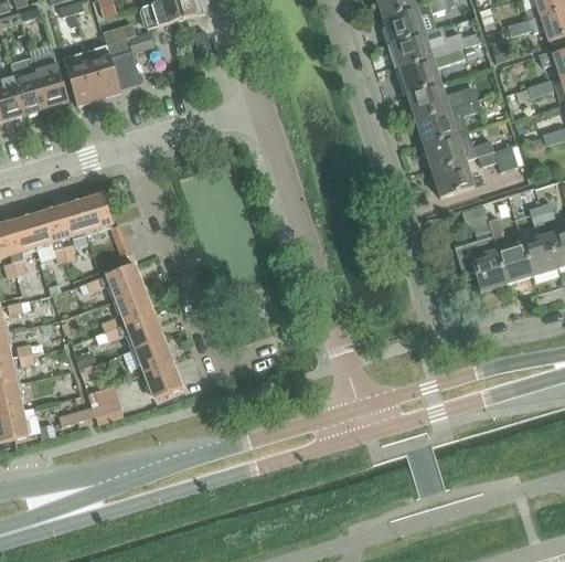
[(8,0),(0,2),(0,12),(11,10),(8,0)]
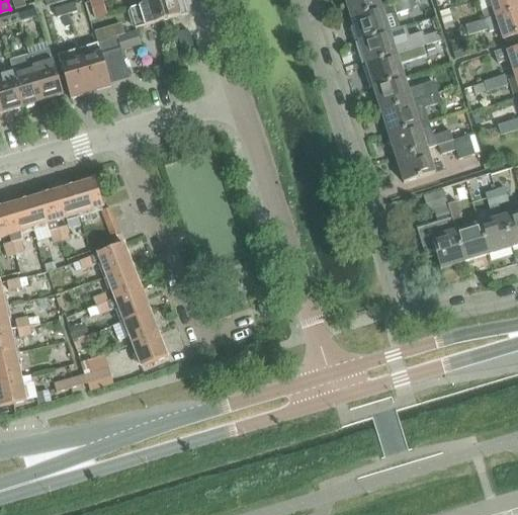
[(90,0),(91,2),(96,16),(108,13),(103,0),(90,0)]
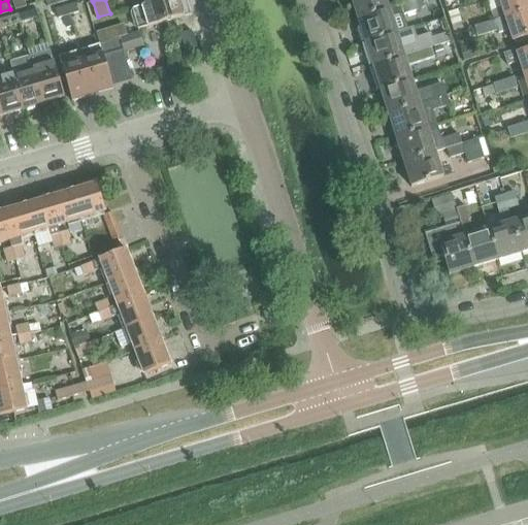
[(132,6),(138,27),(184,13),(179,0),(153,0),(142,3),(132,6)]
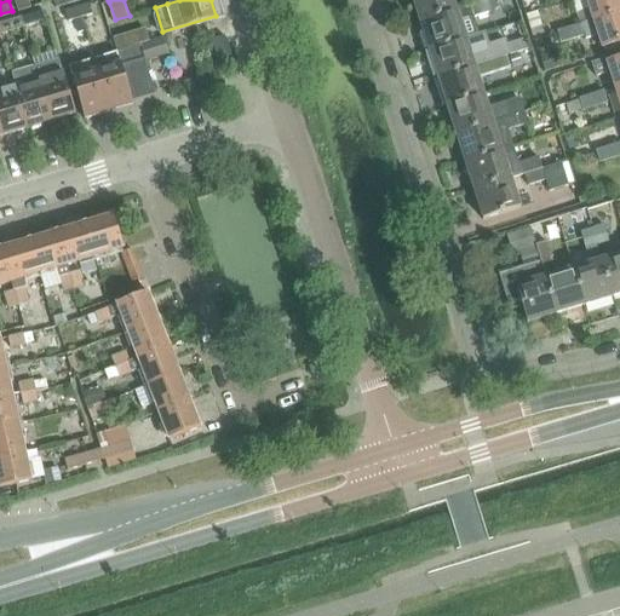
[(413,0),(419,19),(457,7),(454,0),(413,0)]
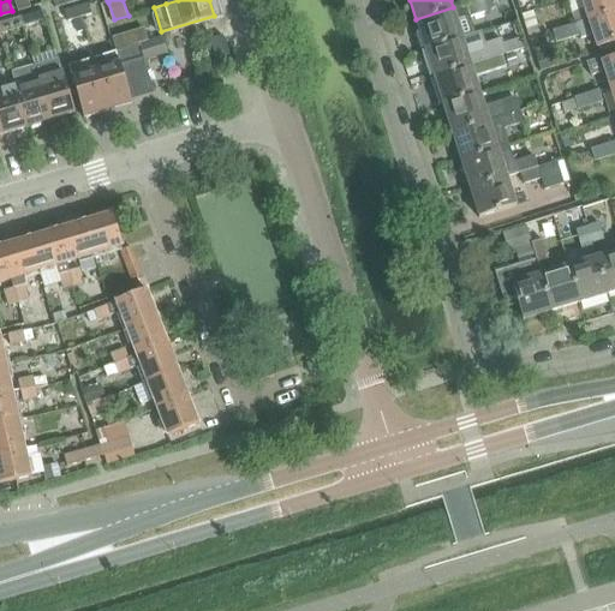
[(473,0),(466,3),(453,7),(416,19),(424,47),(463,35),(475,31),(470,13),(488,9),(485,0),(473,0)]
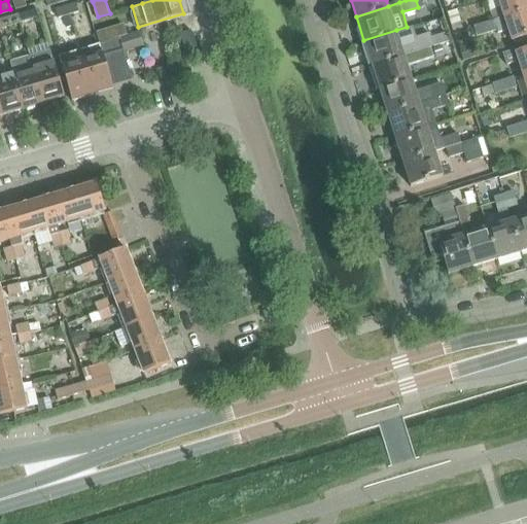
[(498,0),(504,15),(526,7),(526,0),(498,0)]
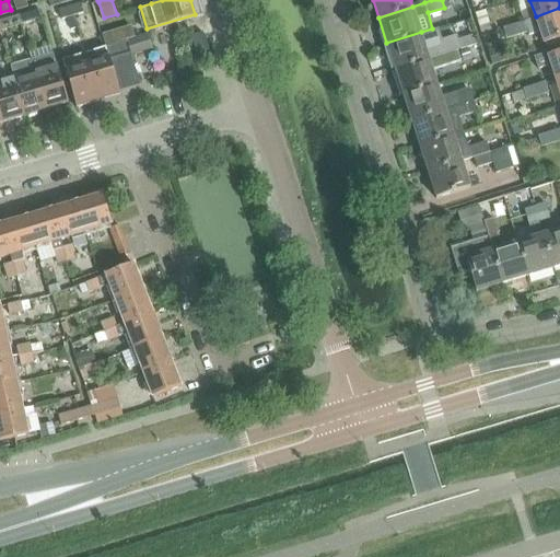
[(70,4),(72,13),(83,10),(81,1),(70,4)]
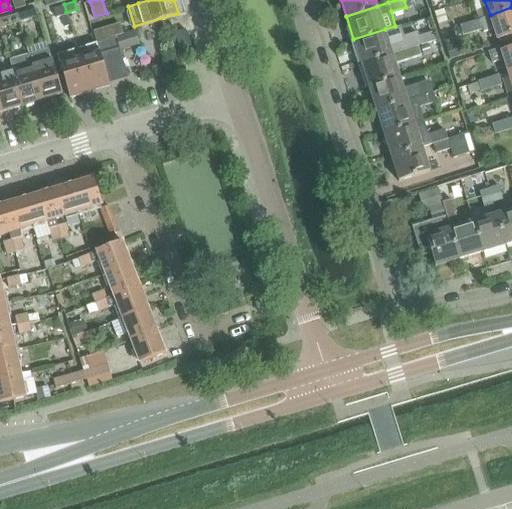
[(56,15),(66,12),(64,4),(54,7),(56,15)]
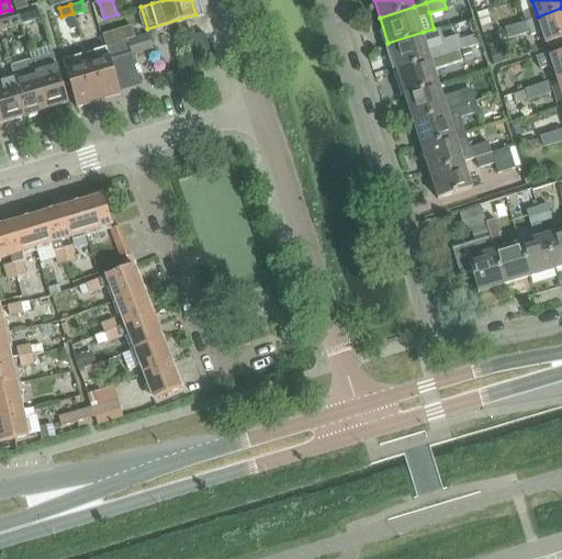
[(43,15),(41,7),(19,13),(22,22),(43,15)]
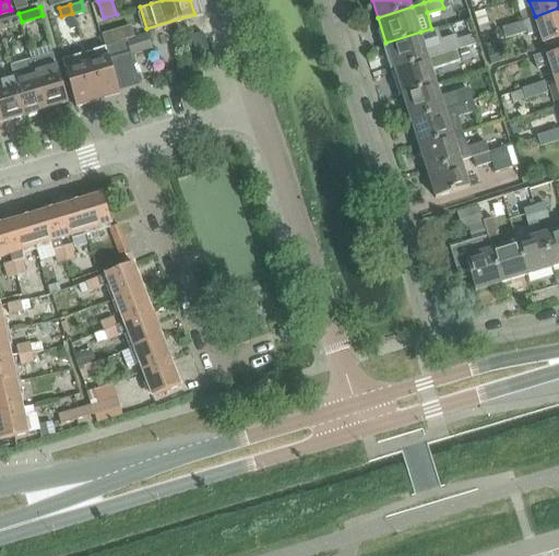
[(538,27),(542,39),(543,40),(558,35),(558,8),(535,16),(524,20),(524,18),(513,22),(515,32),(526,28),(527,32),(538,27)]
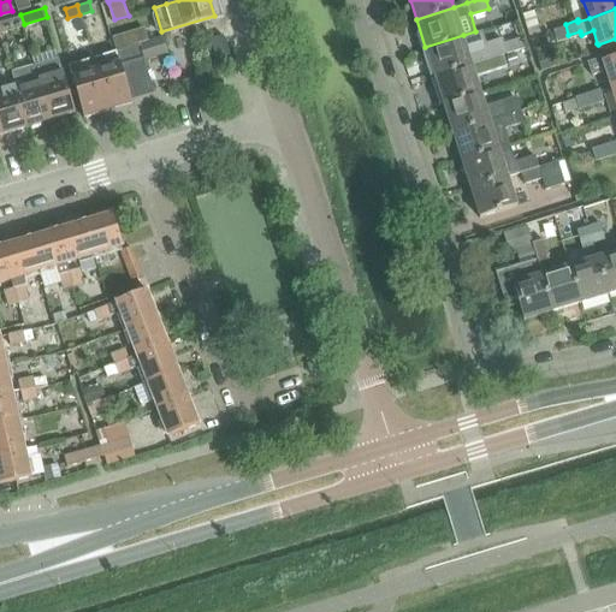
[(24,24),(21,15),(0,19),(0,29),(0,31),(24,24)]
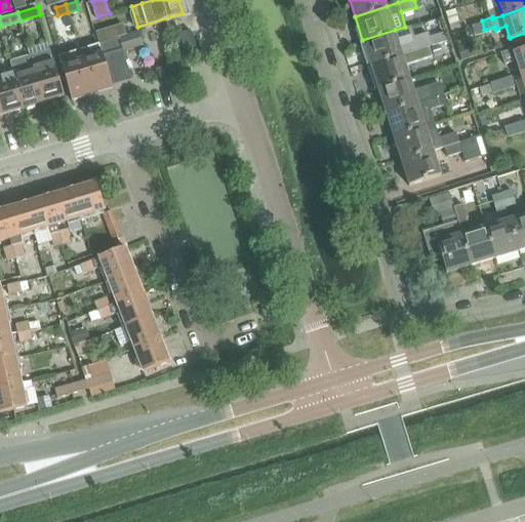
[(482,21),(471,24),(475,34),(484,30),(482,21)]
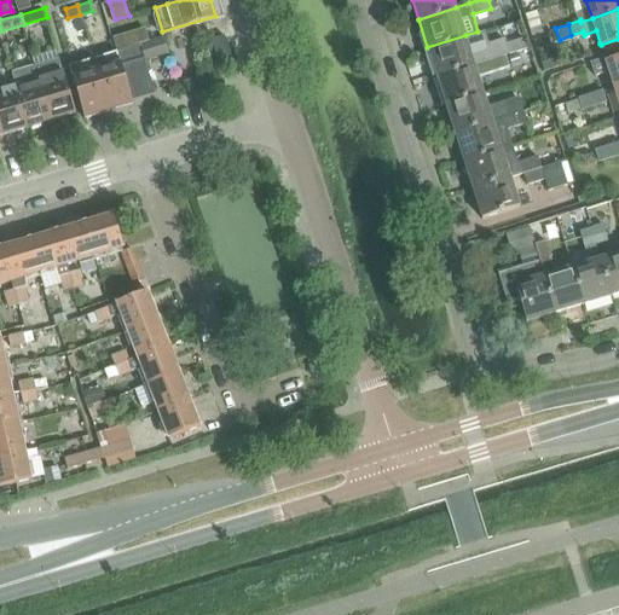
[(129,30),(114,35),(117,48),(122,47),(133,44),(133,42),(129,30)]
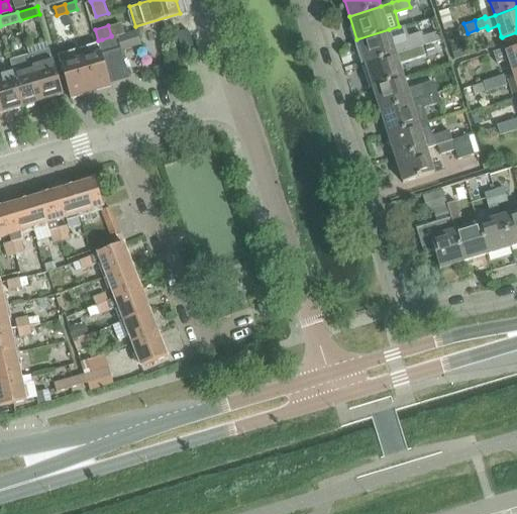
[(439,28),(422,34),(425,44),(443,38),(439,28)]
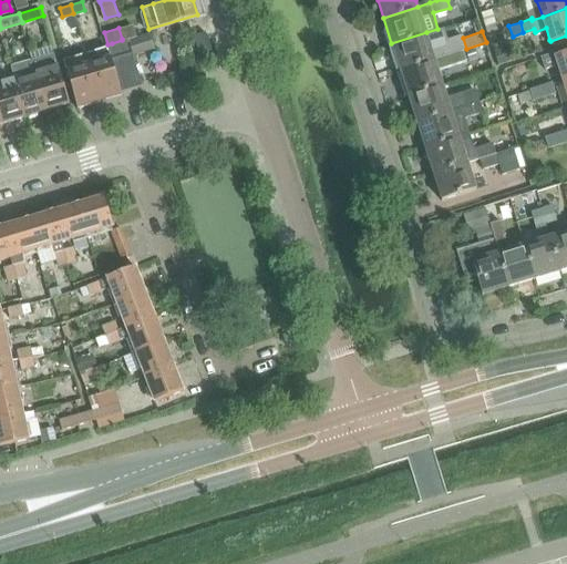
[(502,31),(493,33),(496,47),(505,43),(502,31)]
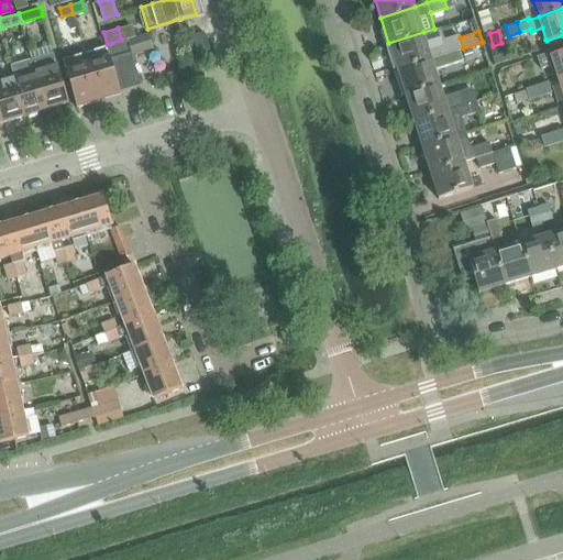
[(143,86),(131,48),(153,42),(150,32),(121,40),(111,43),(107,44),(63,57),(77,105),(143,86)]
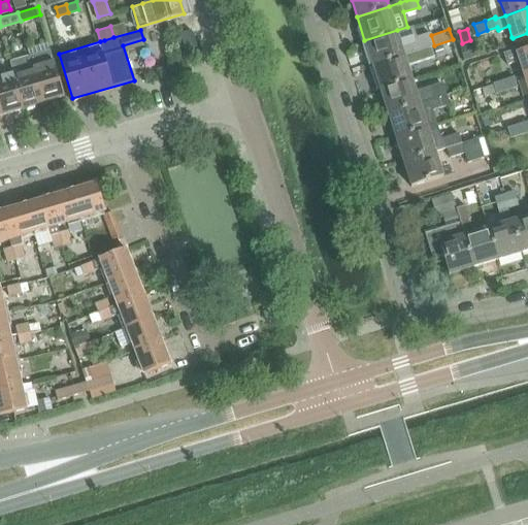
[(401,45),(397,30),(364,40),(372,64),(404,55),(416,51),(430,45),(427,36),(413,41),(401,45)]
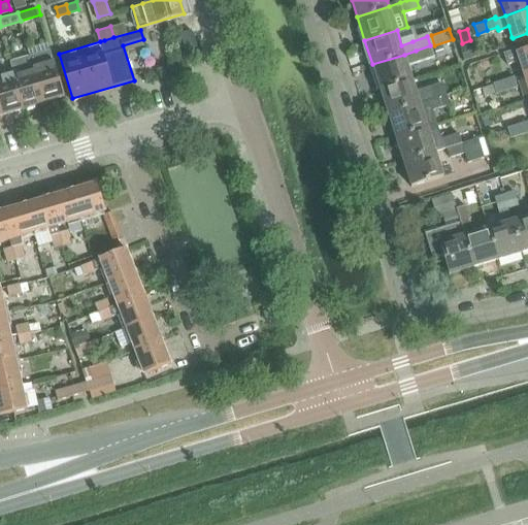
[(453,40),(443,43),(447,51),(455,48),(453,40)]
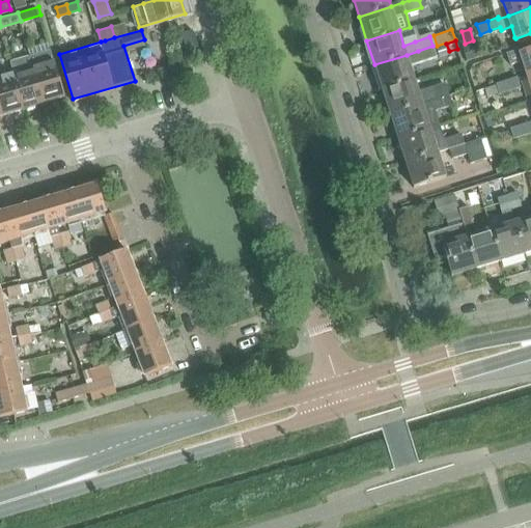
[(475,43),(464,47),(468,58),(479,54),(475,43)]
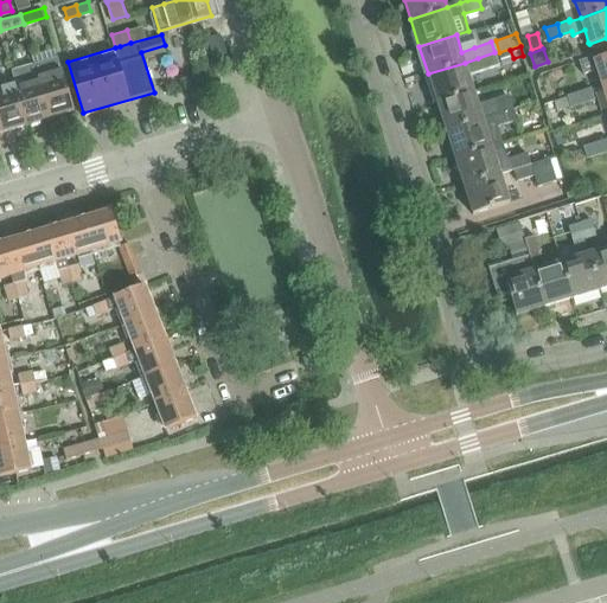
[(602,84),(606,82),(606,53),(594,58),(593,55),(579,59),(582,71),(596,66),(602,84)]
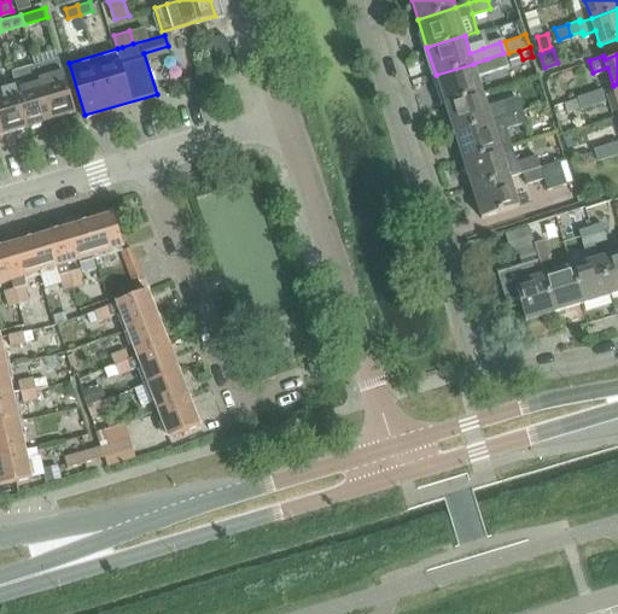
[(59,56),(35,63),(52,117),(76,110),(59,56)]
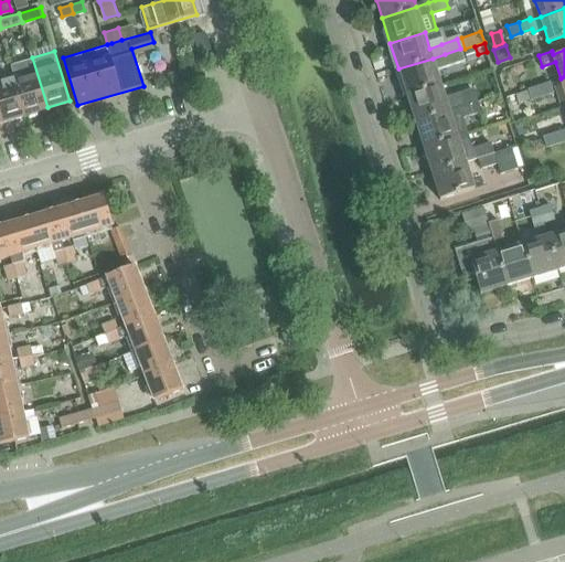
[(11,64),(14,76),(25,114),(48,107),(32,57),(11,64)]
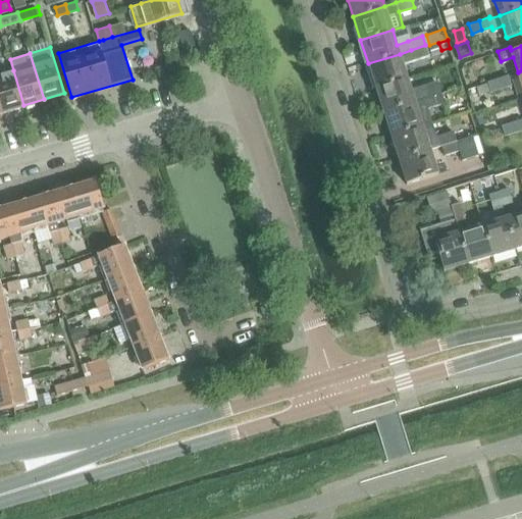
[(407,76),(400,54),(368,63),(375,87),(407,76)]
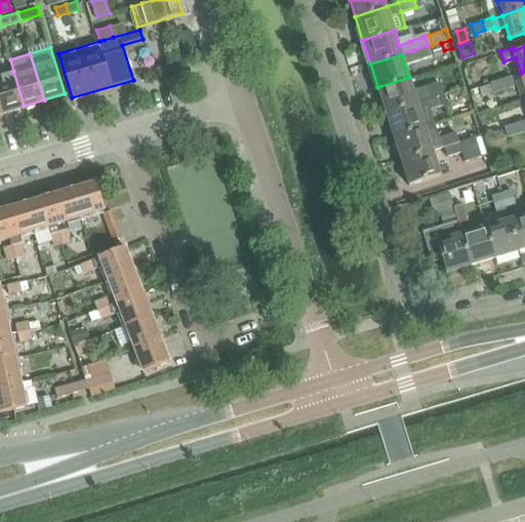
[(0,74),(0,98),(4,112),(24,106),(13,71),(0,74)]
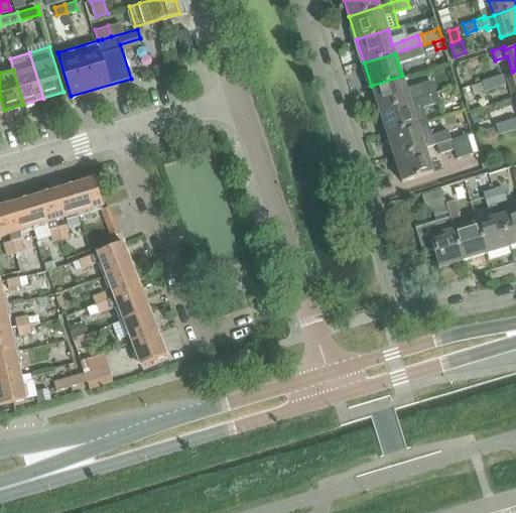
[(502,74),(492,77),(495,87),(505,83),(502,74)]
